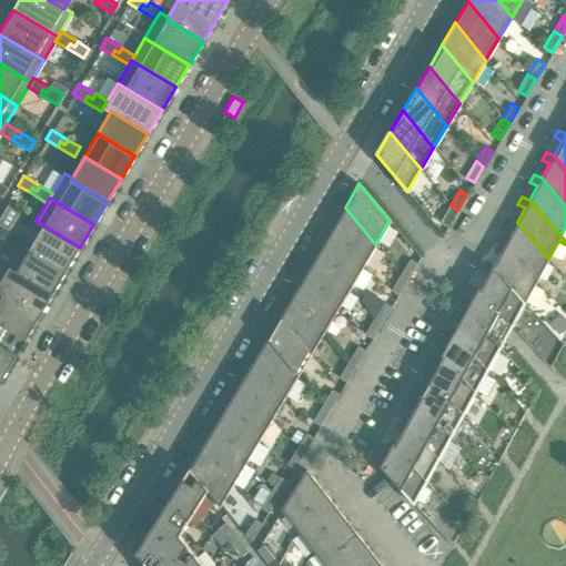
[(447,226),(457,210),(451,205),(441,222),(447,226)]
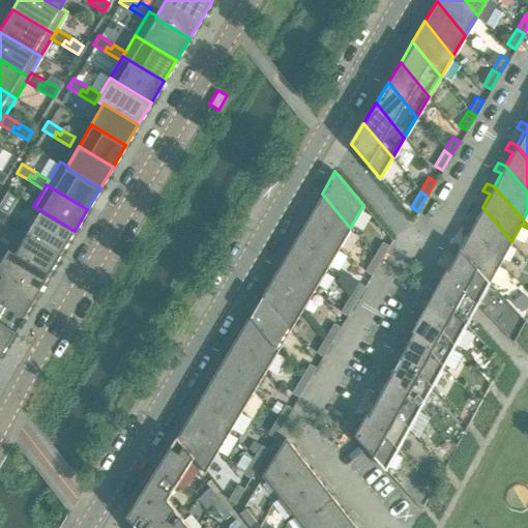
[(350,228),(322,194),(310,214),(338,248),(350,228)]
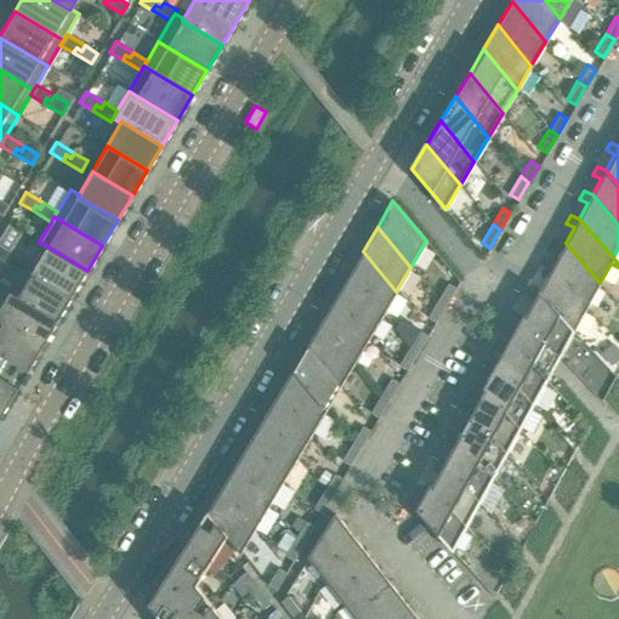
[(600,283),(566,243),(557,239),(552,248),(561,251),(552,267),(586,306),(597,288),(605,291),(606,289),(600,283)]
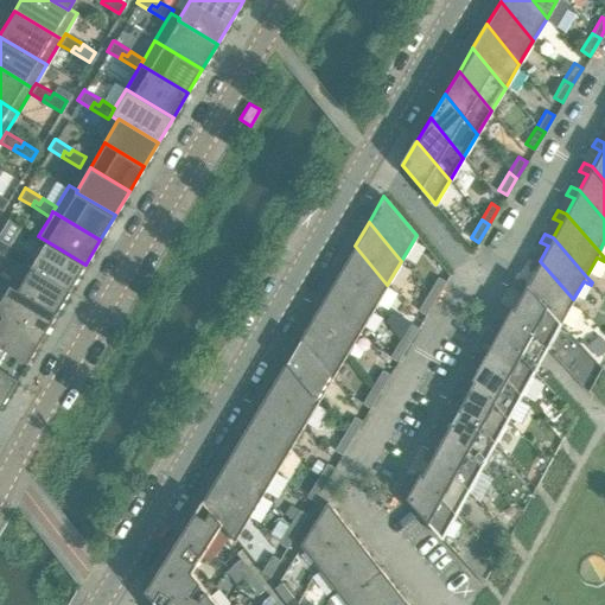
[(13,247),(0,239),(0,254),(2,255),(6,249),(11,253),(13,247)]
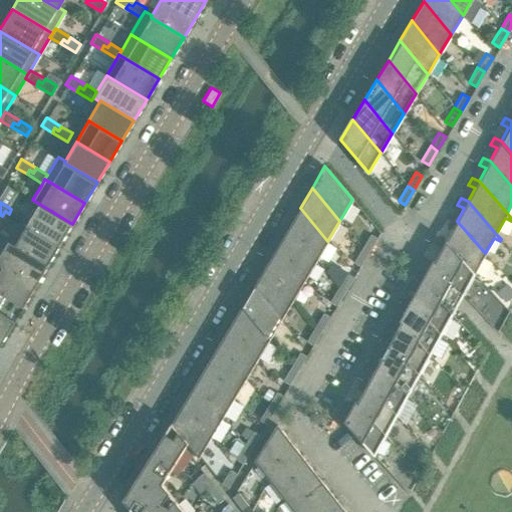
[(60,244),(72,224),(39,204),(27,224),(60,244)]
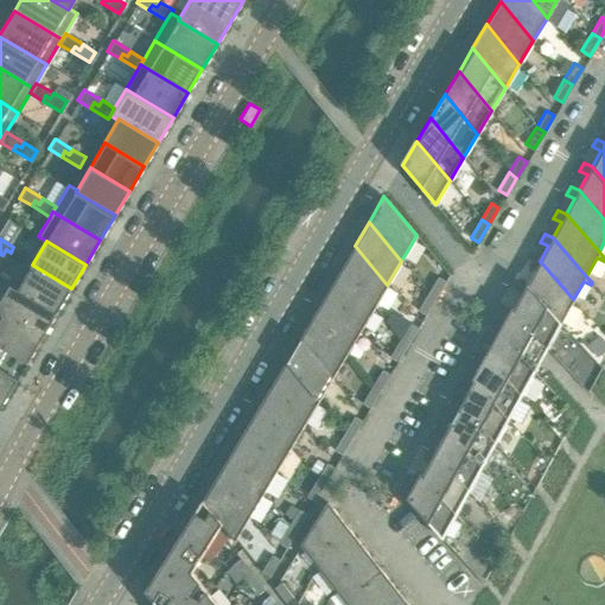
[(387,285),(355,246),(341,268),(374,307),(387,285)]
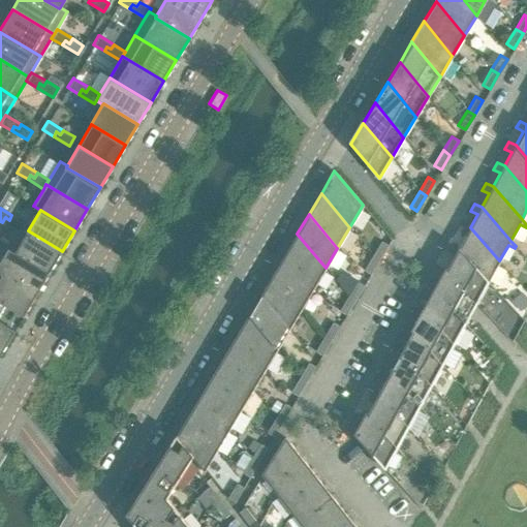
[(18,231),(23,222),(11,215),(9,220),(5,217),(2,222),(18,231)]
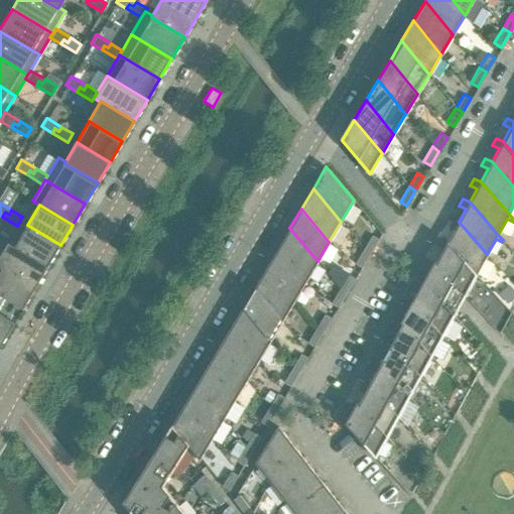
[(487,254),(459,222),(458,222),(452,219),(447,226),(455,229),(446,242),(476,275),(485,259),(491,262),(492,260),(487,254)]
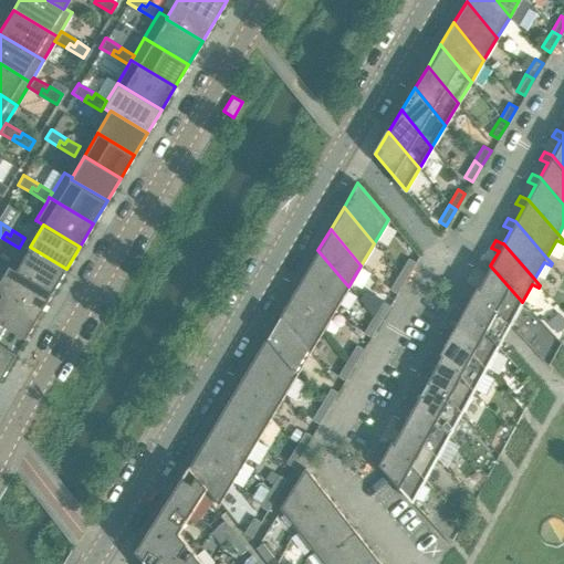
[(52,292),(66,269),(30,247),(16,270),(52,292)]
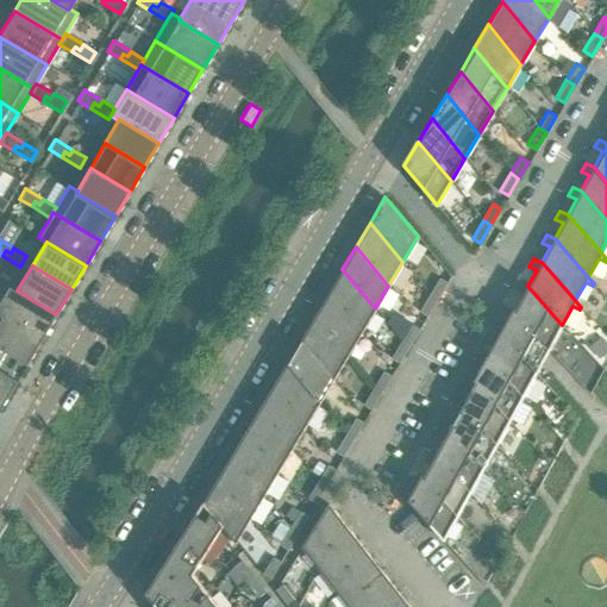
[(375,308),(342,269),(327,293),(361,332),(375,308)]
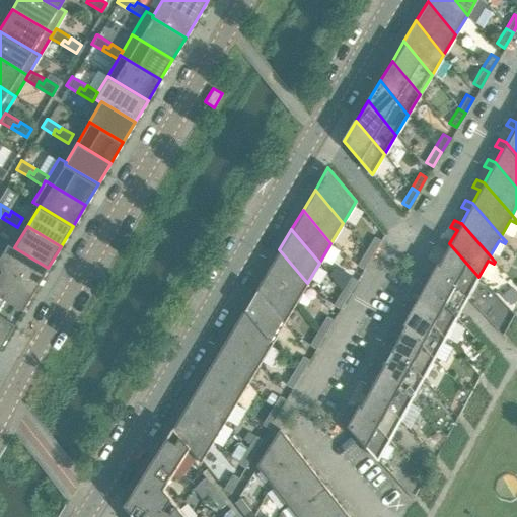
[(372,253),(380,239),(373,235),(365,249),(372,253)]
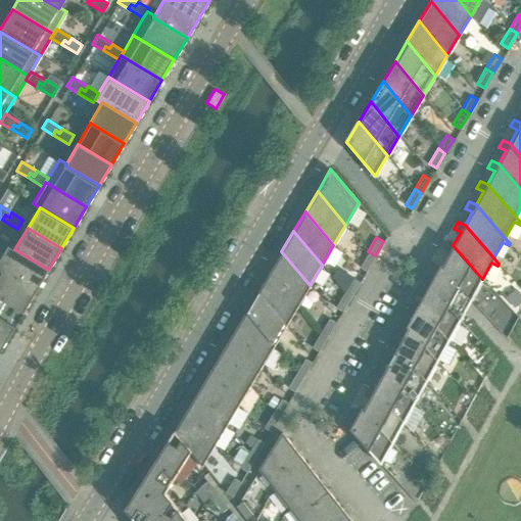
[(482,279),(453,245),(446,242),(442,249),(450,252),(441,268),(470,300),(480,283),(486,286),(487,284),(482,279)]
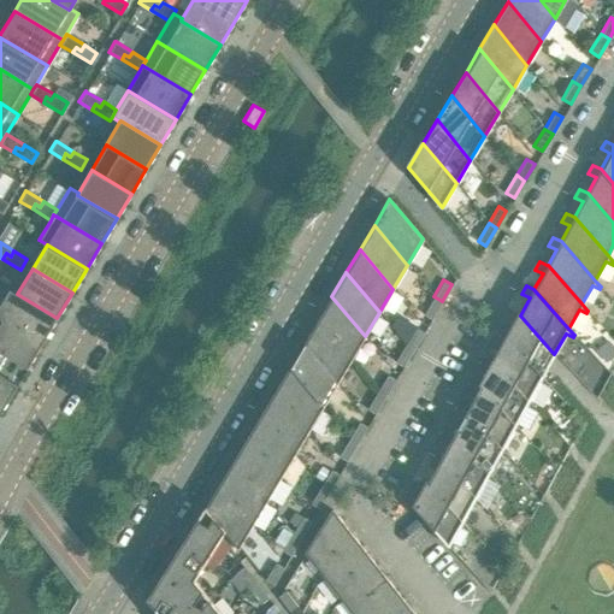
[(57,318),(17,294),(9,289),(0,303),(0,317),(42,342),(57,318)]
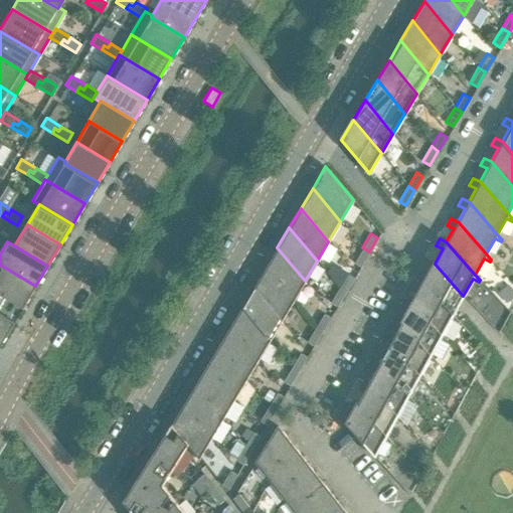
[(305,281),(277,247),(266,268),(293,301),(305,281)]
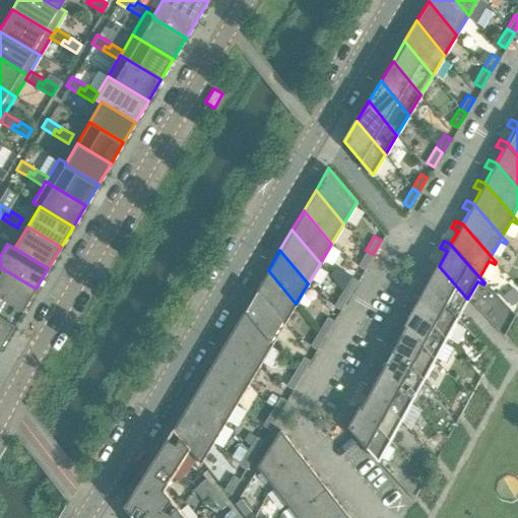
[(364,268),(373,254),(366,250),(357,264),(364,268)]
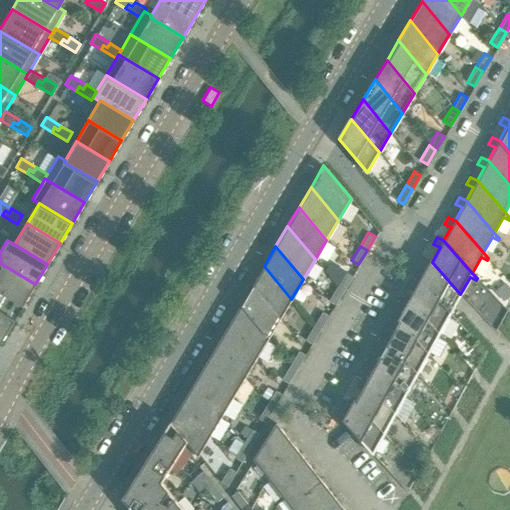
[(331,261),(325,270),(336,285),(338,282),(345,271),(345,270),(331,261)]
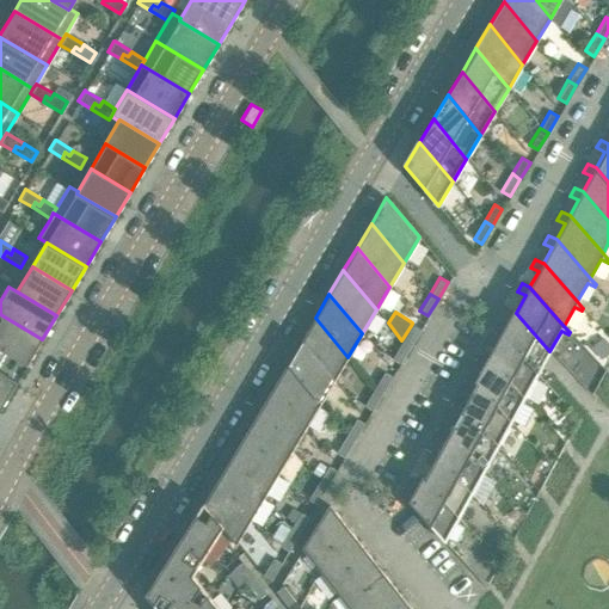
[(549,351),(516,313),(512,319),(504,334),(537,373),(546,358),(549,351)]
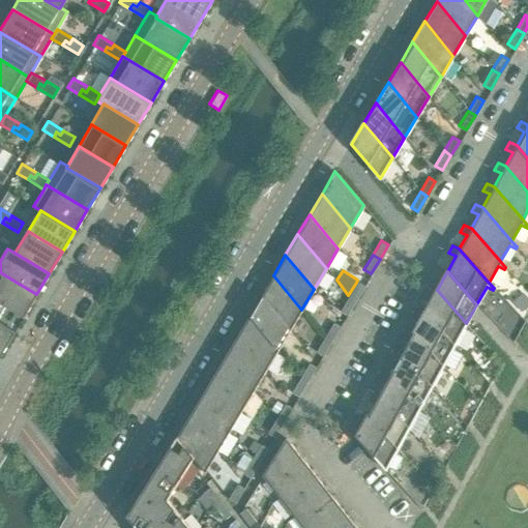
[(36,294),(0,272),(0,301),(5,304),(4,306),(23,317),(36,294)]
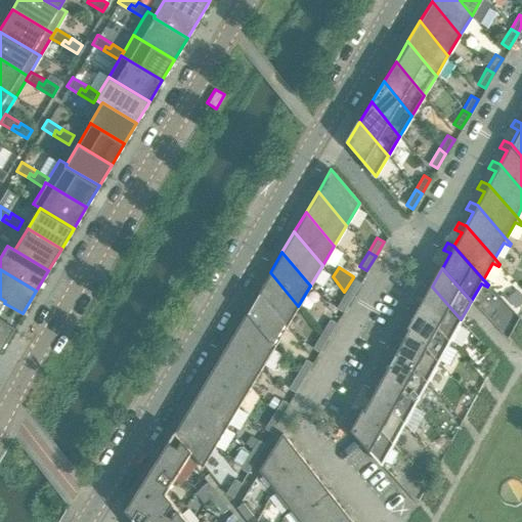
[(298,306),(270,272),(258,292),(286,325),(298,306)]
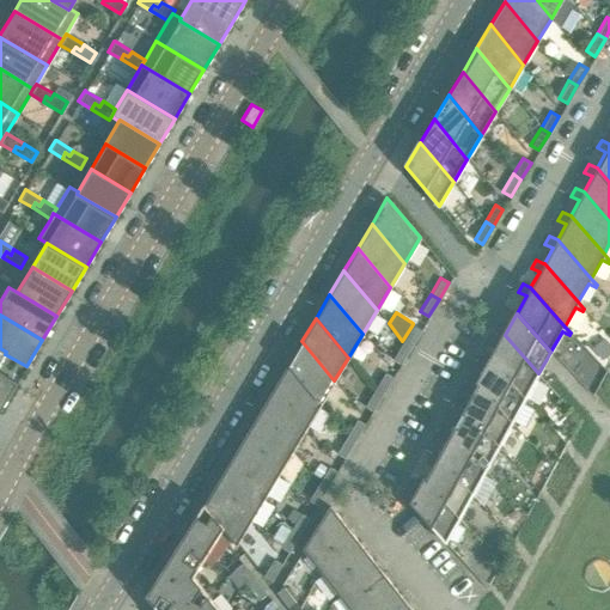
[(410,346),(421,329),(413,324),(404,337),(402,341),(410,346)]
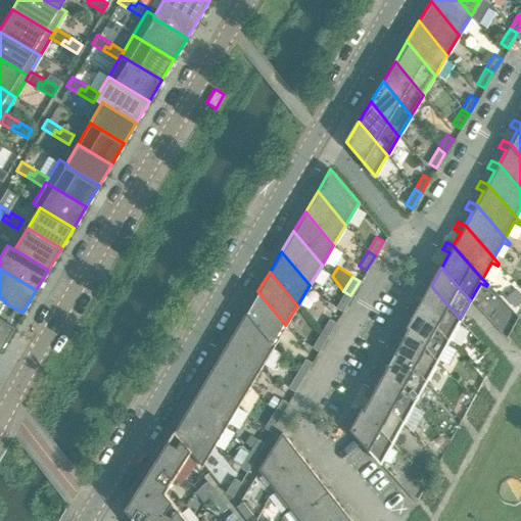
[(460,319),(431,286),(424,282),(420,290),(426,294),(419,308),(448,340),(458,324),(464,327),(465,325),(460,319)]
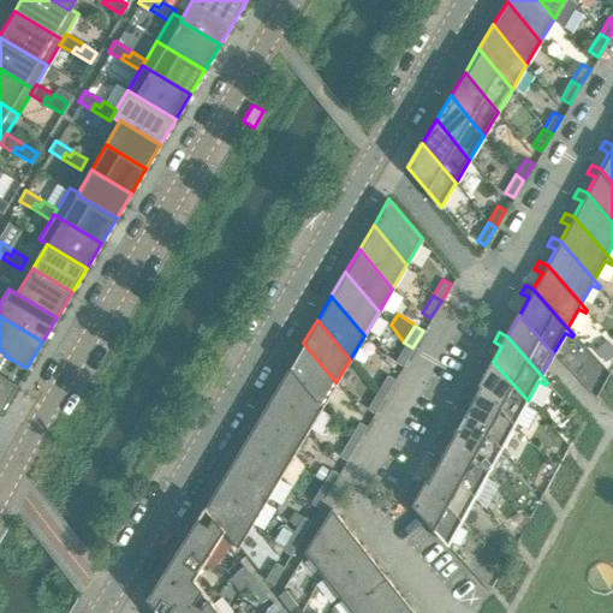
[(612,352),(612,346),(606,338),(594,350),(603,362),(612,352)]
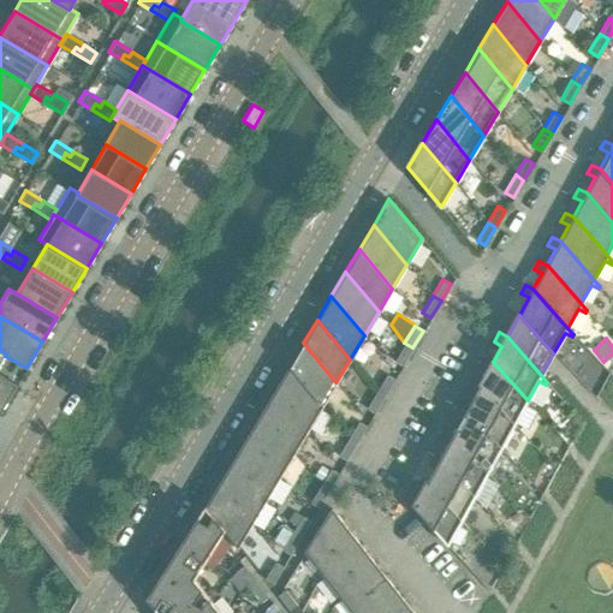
[(335,382),(303,343),(289,367),(322,406),(335,382)]
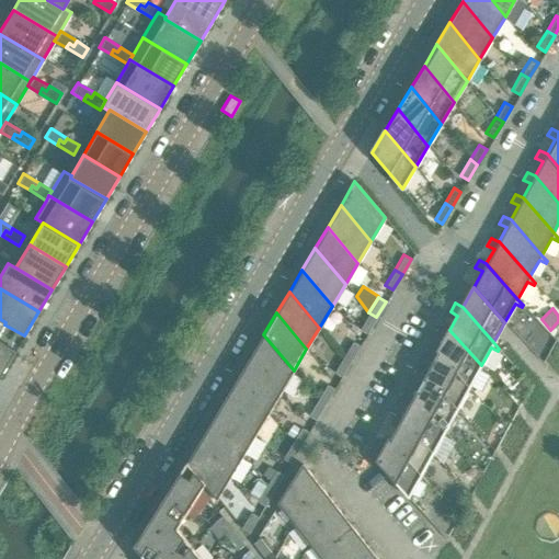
[(367,333),(376,317),(368,312),(360,329),(367,333)]
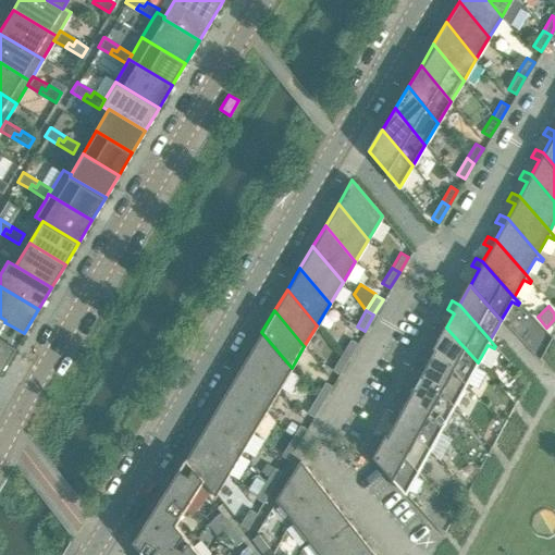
[(0,329),(4,322),(5,320),(0,317),(0,373),(15,347),(0,337),(0,329)]
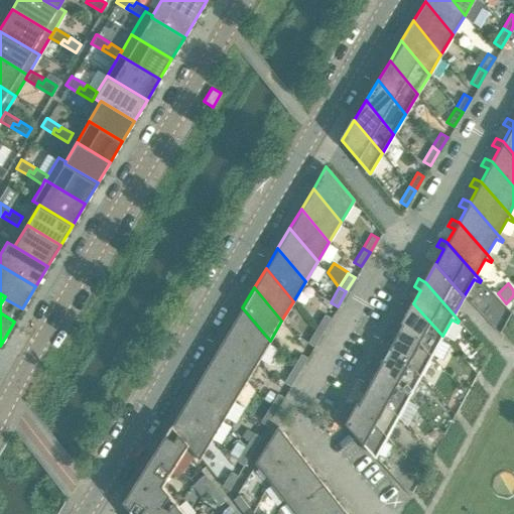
[(442,336),(413,303),(407,299),(403,306),(409,310),(402,324),(431,356),(440,340),(446,343),(447,341),(442,336)]
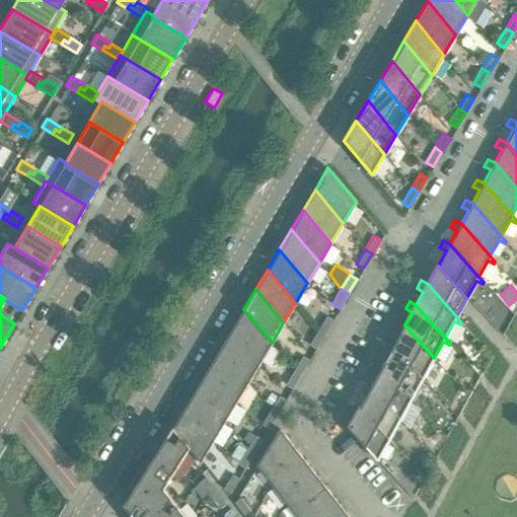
[(272,343),(243,309),(231,328),(260,362),(272,343)]
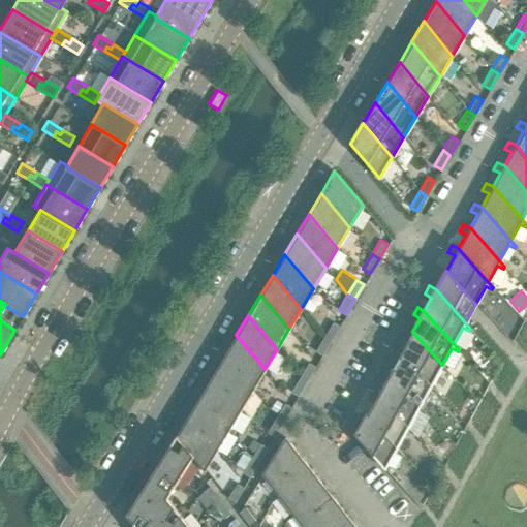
[(331,340),(339,326),(332,321),(323,336),(331,340)]
